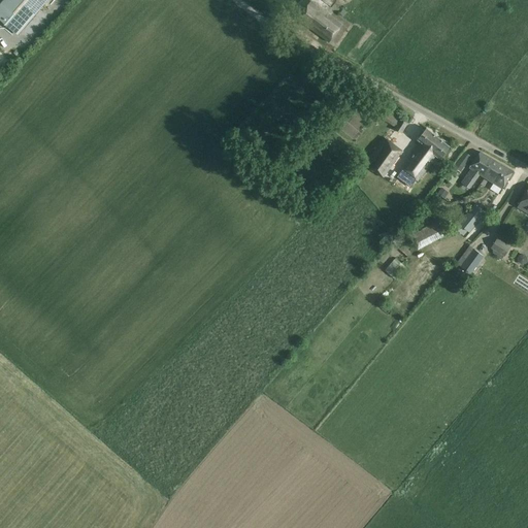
[(4,0),(0,5),(0,20),(18,35),(47,0),(4,0)]
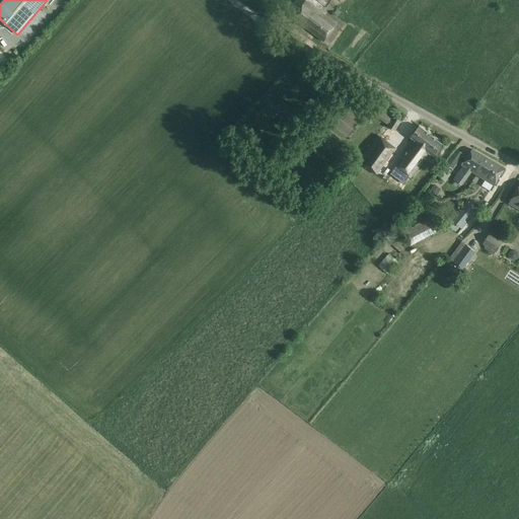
[(305,1),(298,10),(292,18),(323,42),(337,24),(305,1)]
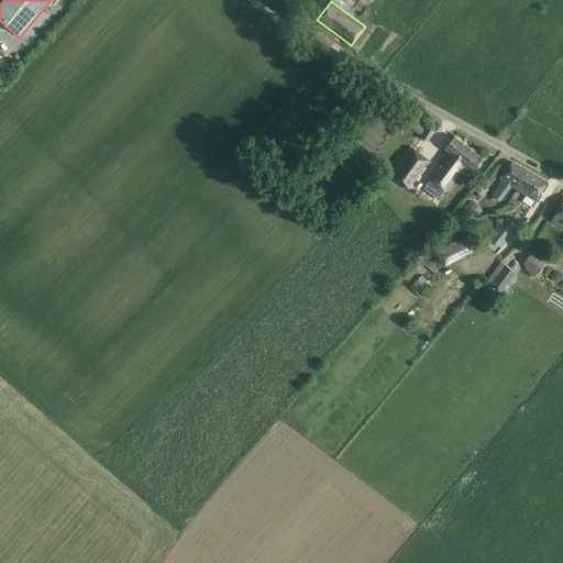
[(412,121),(410,127),(421,132),(423,125),(412,121)]
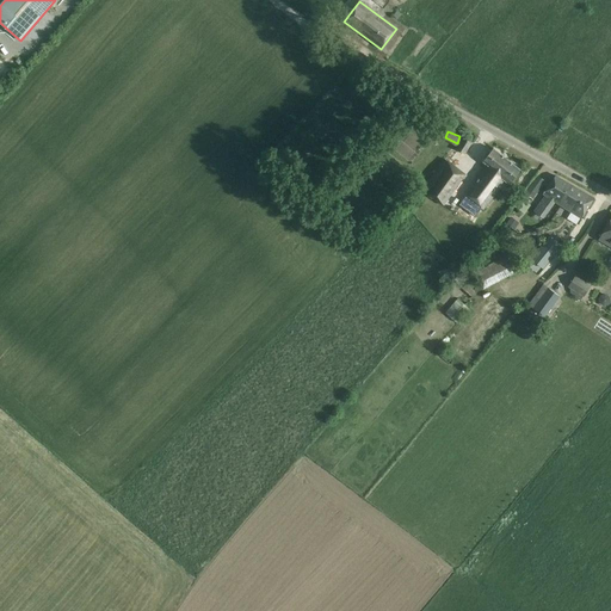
[(457,150),(466,155),(473,143),(466,139),(457,150)]
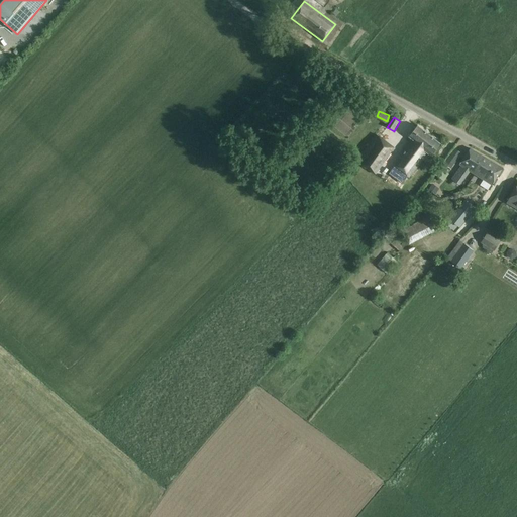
[(394,167),(391,171),(398,176),(394,182),(402,187),(409,178),(422,160),(425,163),(432,154),(440,143),(417,125),(411,133),(408,137),(413,140),(393,166),(394,167)]
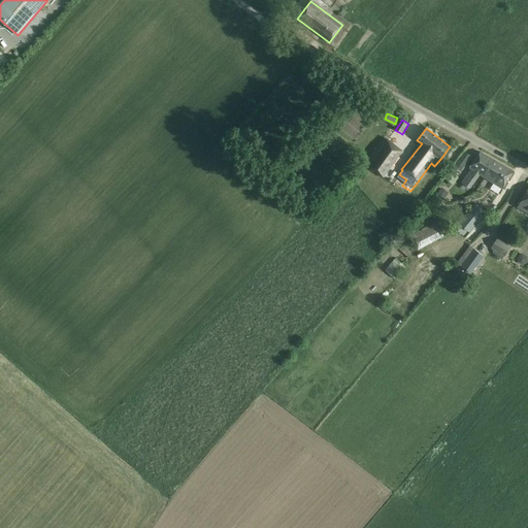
[(384,138),(365,165),(383,177),(401,152),(384,138)]
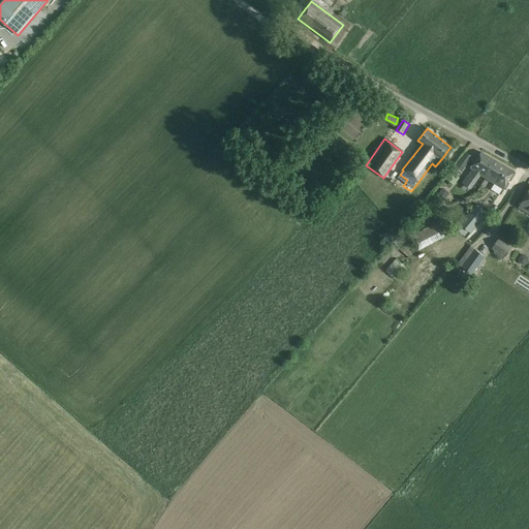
[(454,168),(462,172),(469,155),(462,151),(454,168)]
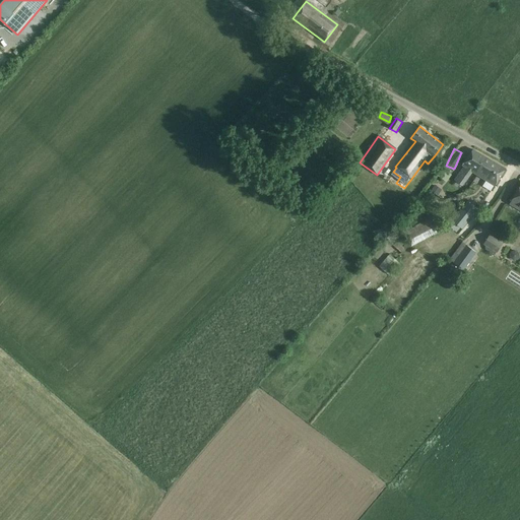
[(464,167),(454,180),(463,186),(473,172),(475,174),(486,157),(484,156),(473,150),(462,166),(464,167)]
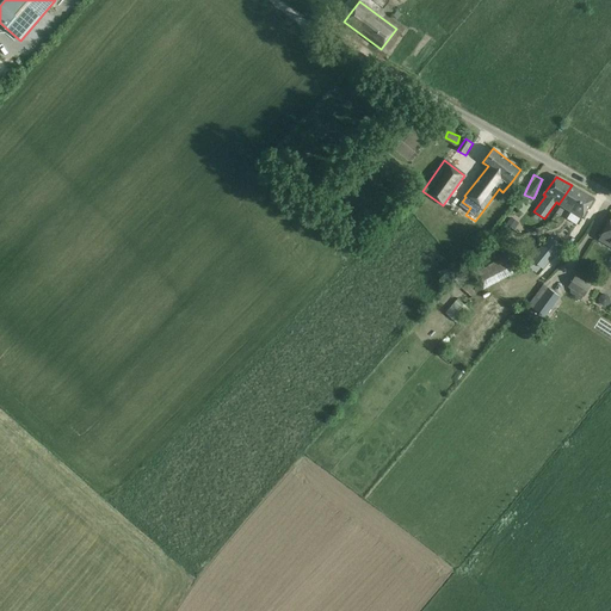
[(572,185),(559,204),(573,214),(581,218),(593,198),(572,185)]
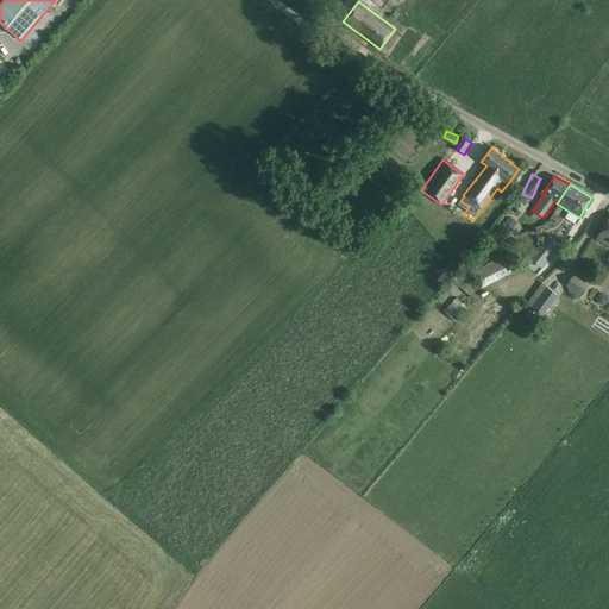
[(509,217),(504,224),(512,228),(516,221),(509,217)]
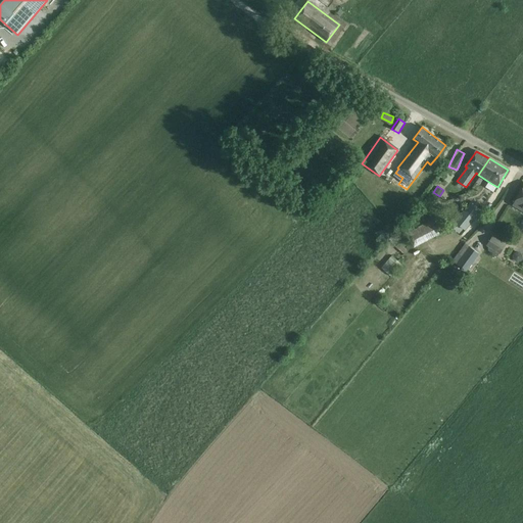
[(522,188),(521,192),(513,205),(522,210),(522,188)]
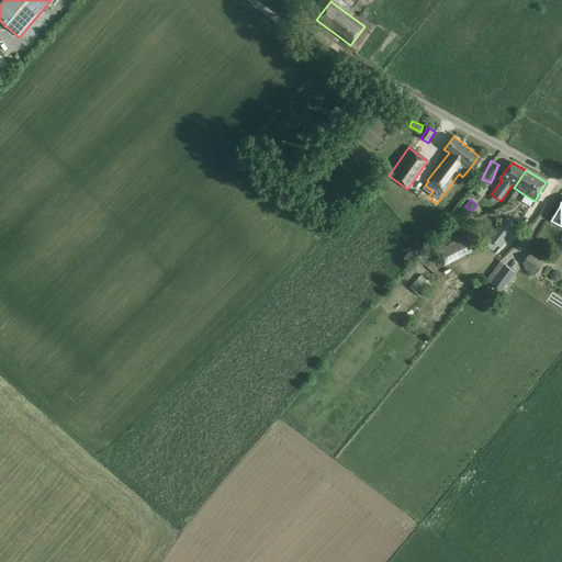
[(505,218),(490,238),(499,246),(515,227),(505,218)]
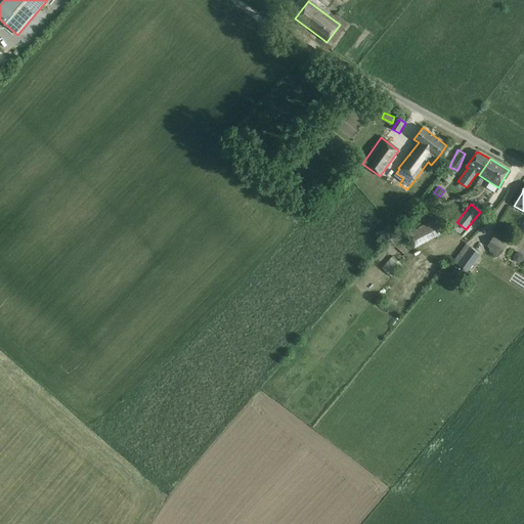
[(406,230),(411,246),(436,238),(432,223),(406,230)]
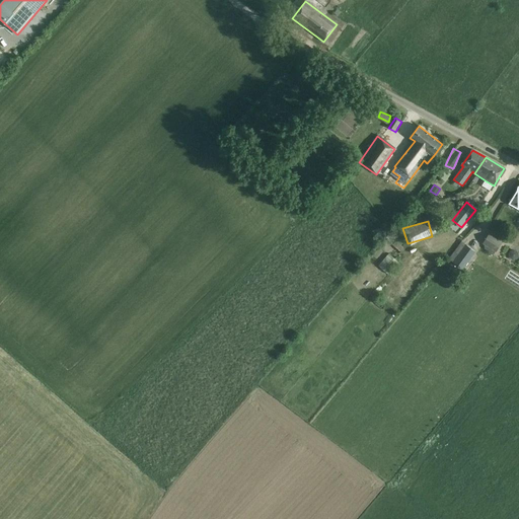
[(496,252),(502,242),(490,235),(484,244),(485,245),(483,248),(494,254),(495,251),(496,252)]
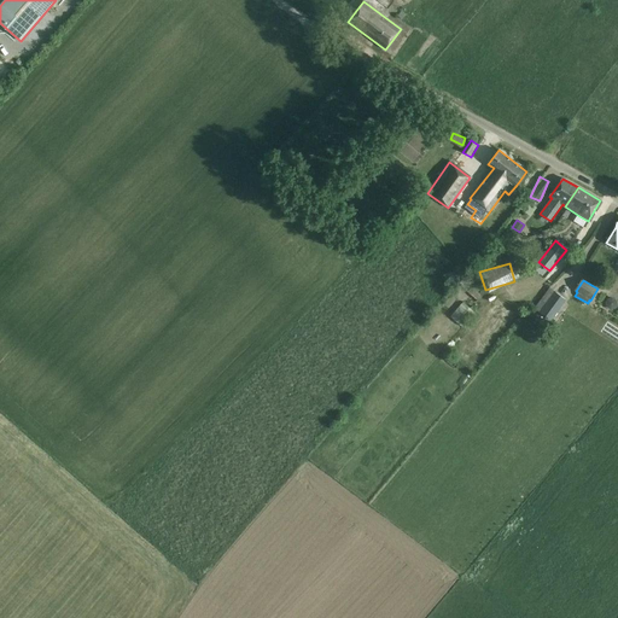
[(566,299),(549,287),(534,308),(551,320),(566,299)]
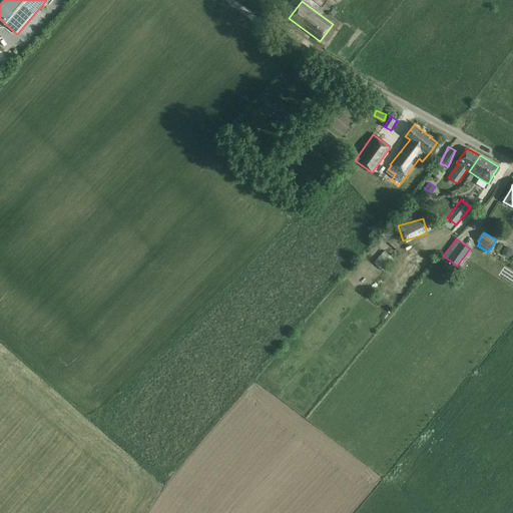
[(384,250),(373,263),(383,272),(394,260),(384,250)]
